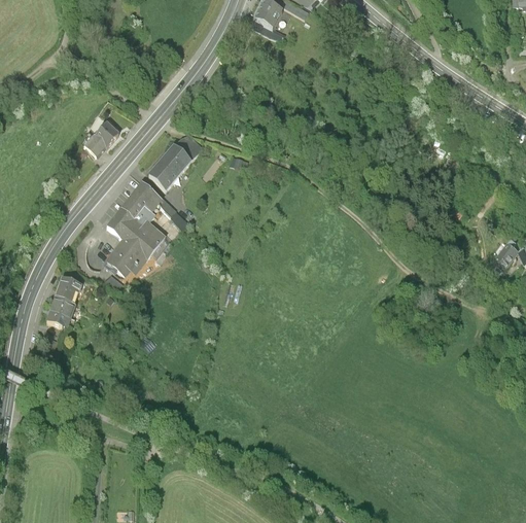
[(283,0),(281,5),(291,10),(294,3),(288,0),(283,0)]
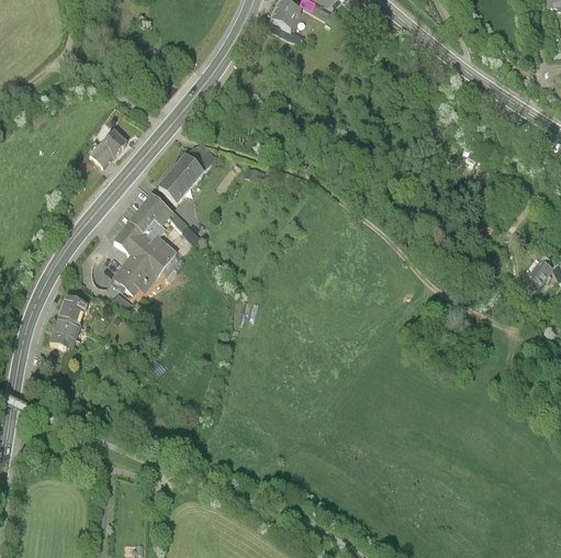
[(557,0),(557,1),(547,2),(547,11),(560,10),(560,0),(557,0)]
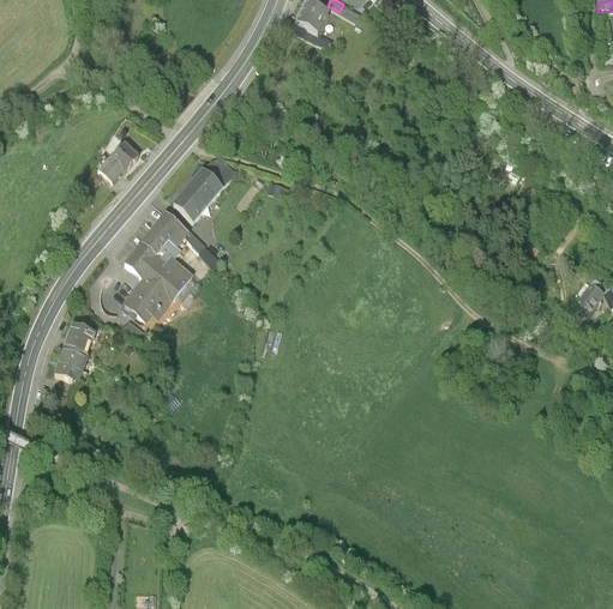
[(329,14),(306,2),(295,25),(318,36),(329,14)]
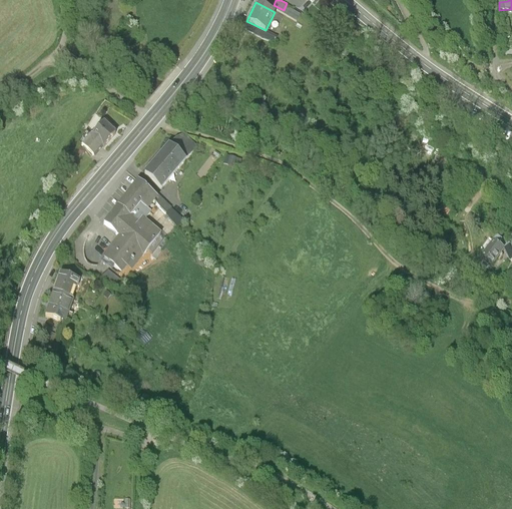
[(81,144),(92,154),(100,144),(101,146),(113,132),(102,122),(91,135),(90,134),(81,144)]
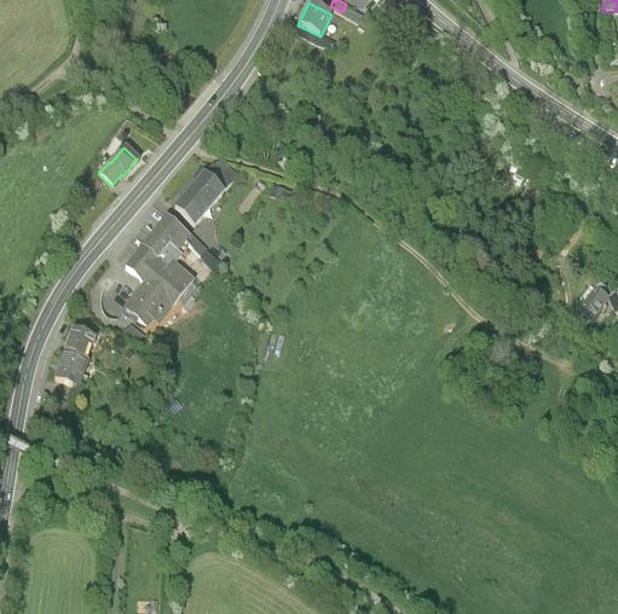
[(237,173),(221,157),(212,163),(203,173),(223,190),(237,173)]
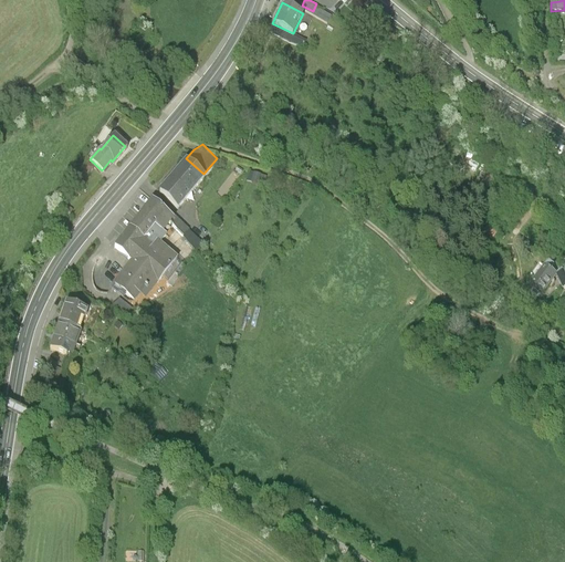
[(177,204),(203,174),(186,158),(180,164),(166,181),(159,188),(177,204)]
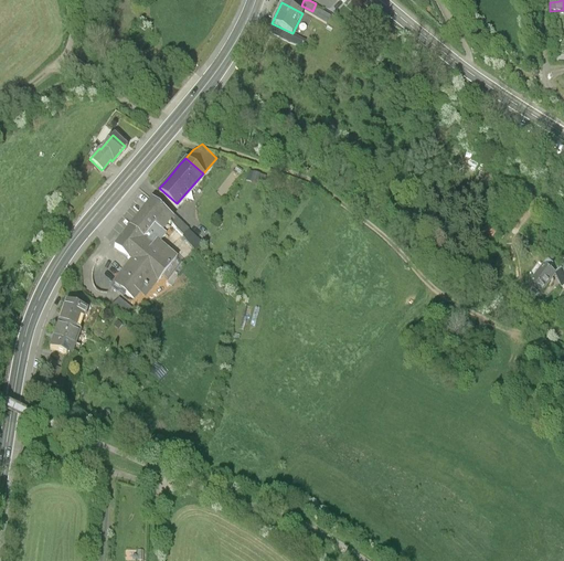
[(257,178),(259,169),(253,167),(251,176),(257,178)]
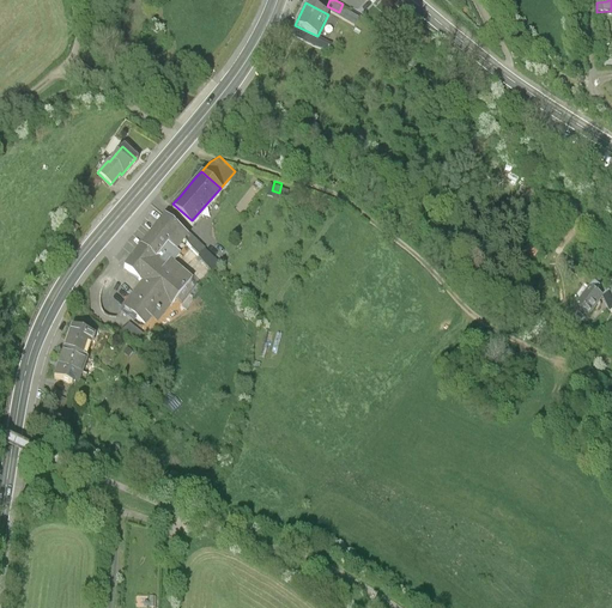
[(552,208),(573,216),(577,202),(557,195),(552,208)]
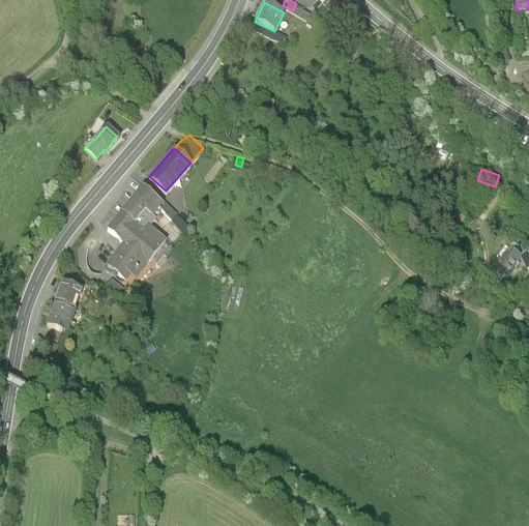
[(121,209),(135,221),(145,207),(152,213),(159,204),(162,201),(159,200),(142,184),(121,209)]
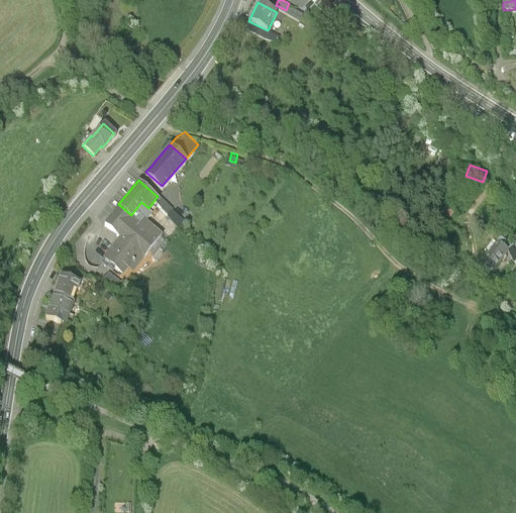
[(159,192),(156,195),(158,196),(156,199),(167,210),(173,204),(159,192)]
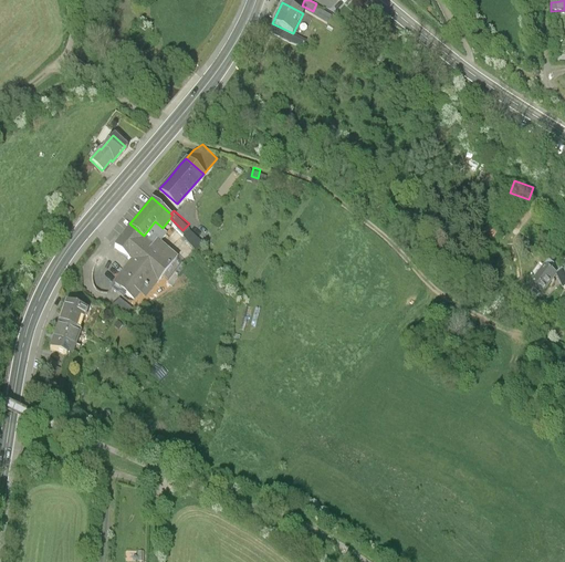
[(166,231),(163,228),(155,221),(144,236),(152,242),(157,236),(160,239),(166,231)]
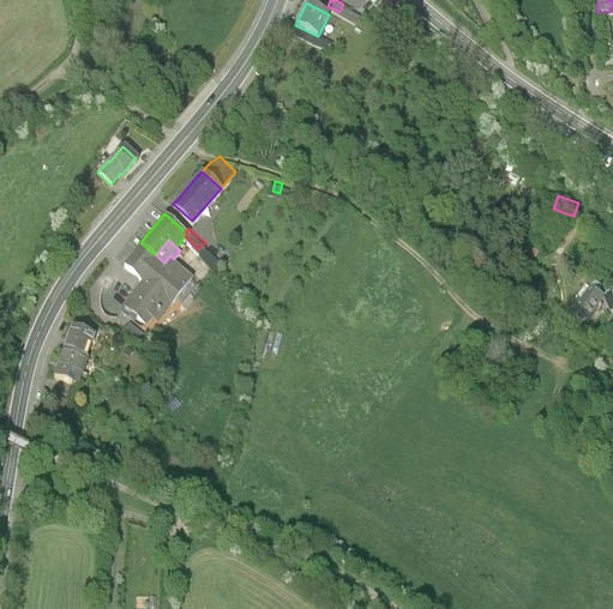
[(192,273),(174,259),(170,255),(164,263),(156,255),(140,242),(125,263),(143,277),(124,301),(145,319),(151,311),(157,317),(192,273)]
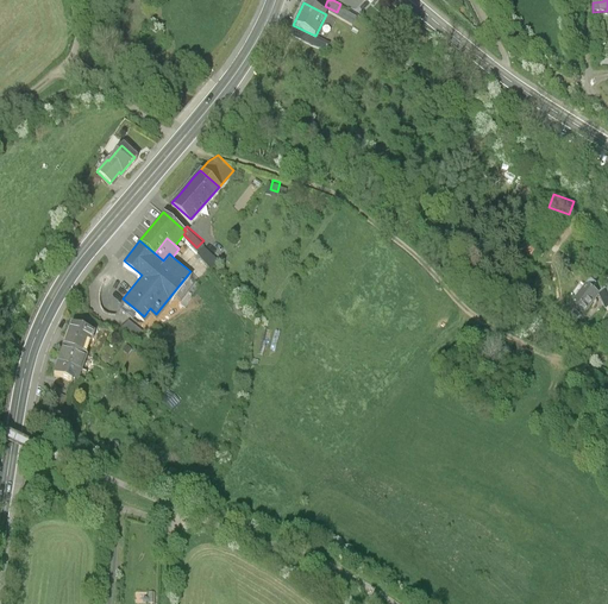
[(204,245),(199,250),(206,259),(212,255),(204,245)]
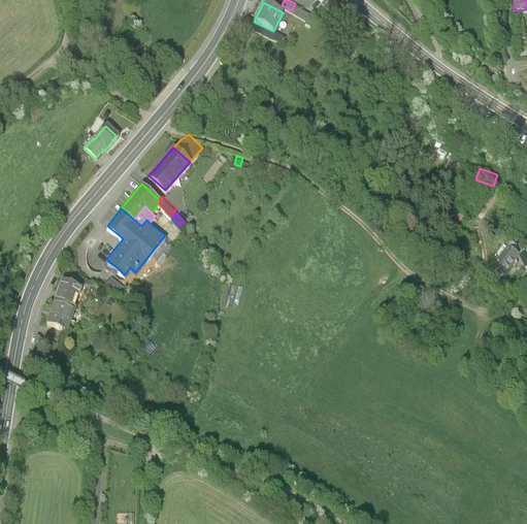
[(498,280),(518,255),(518,254),(507,244),(487,271),(498,280)]
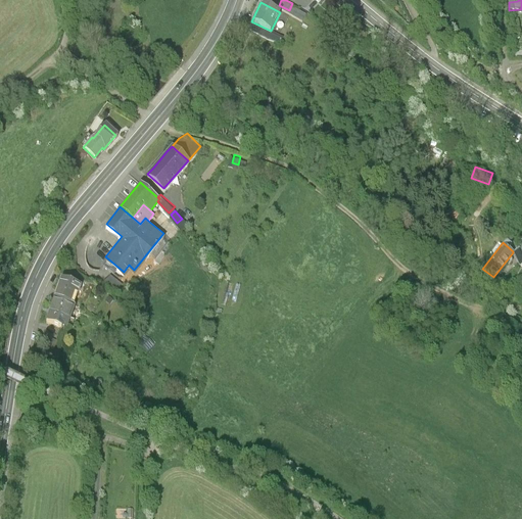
[(521,262),(521,249),(520,246),(513,251),(513,252),(519,265),(521,262)]
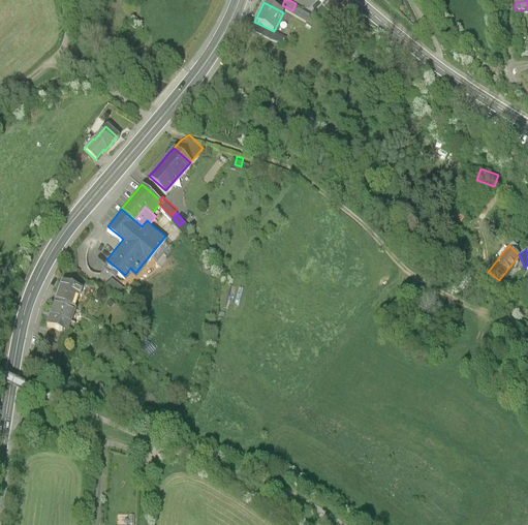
[(125,285),(111,274),(103,283),(119,294),(125,285)]
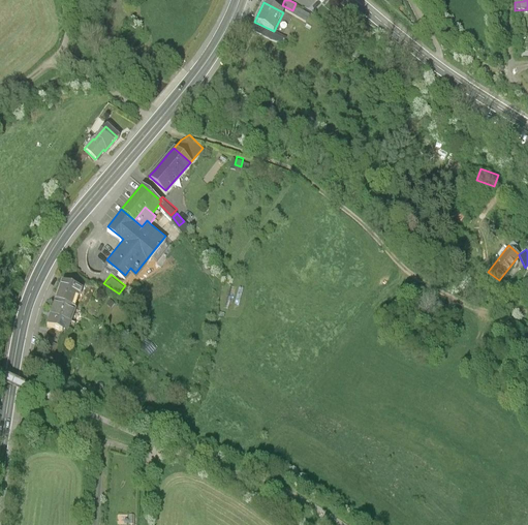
[(61,279),(55,299),(71,304),(74,294),(78,295),(81,286),(61,279)]
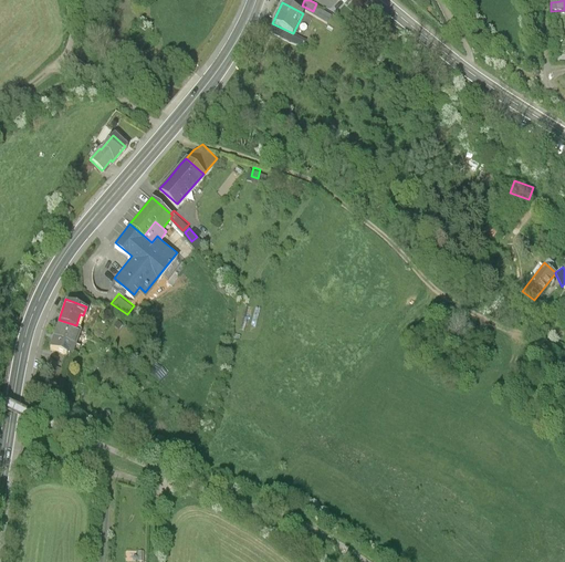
[(80,326),(76,325),(59,320),(50,344),(71,352),(80,326)]
